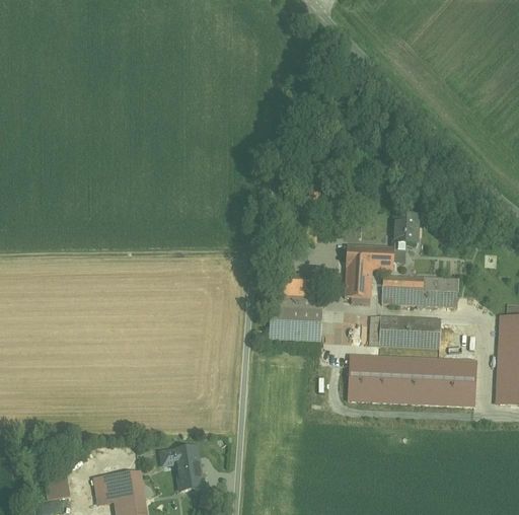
[(351,182),(349,188),(348,188),(343,199),(355,205),(361,193),(356,191),(358,186),(351,182)]
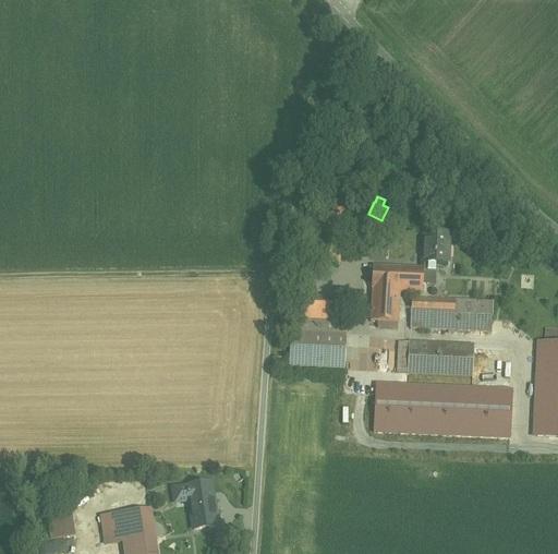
[(449,232),(424,230),(424,241),(425,241),(424,265),(423,274),(435,275),(436,262),(448,262),(448,253),(447,253),(448,242),(449,242),(449,232)]
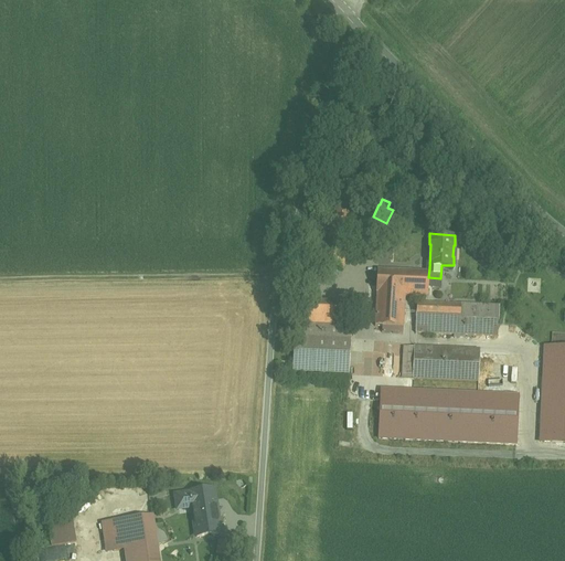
[(524,256),(511,255),(511,264),(523,264),(524,256)]
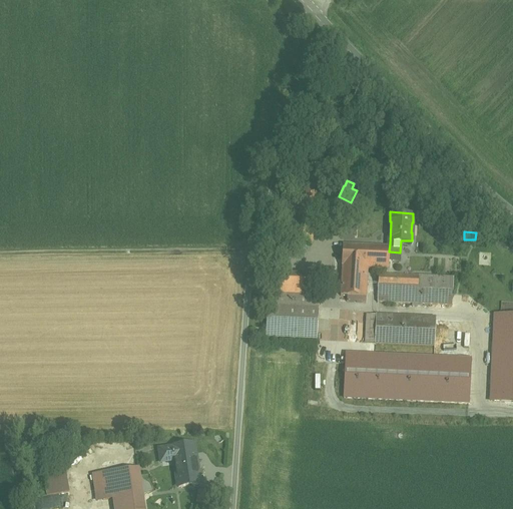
[(390,243),(344,240),(343,263),(369,265),(389,266),(389,251),(390,243)]
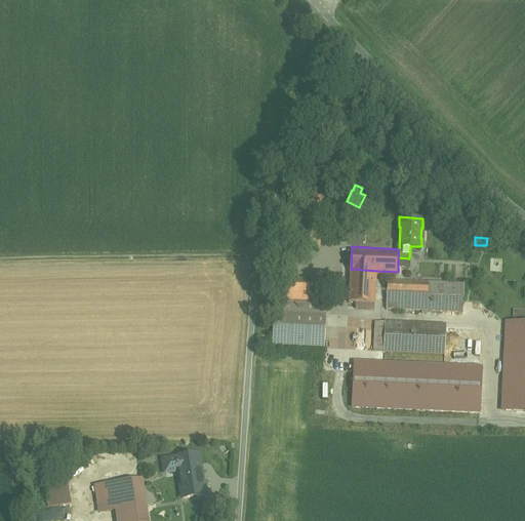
[(377,271),(351,269),(349,299),(356,299),(375,301),(377,271)]
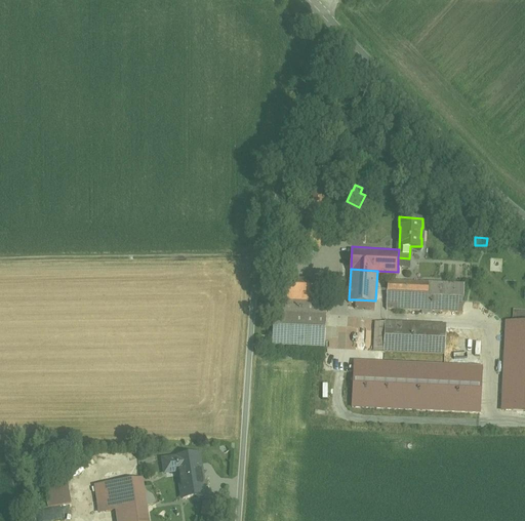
[(328,278),(279,275),(277,295),(327,298),(328,278)]
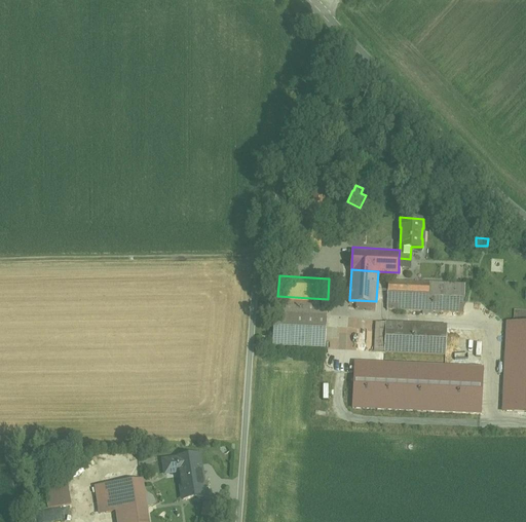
[(429,280),(388,277),(387,306),(428,308),(429,280)]
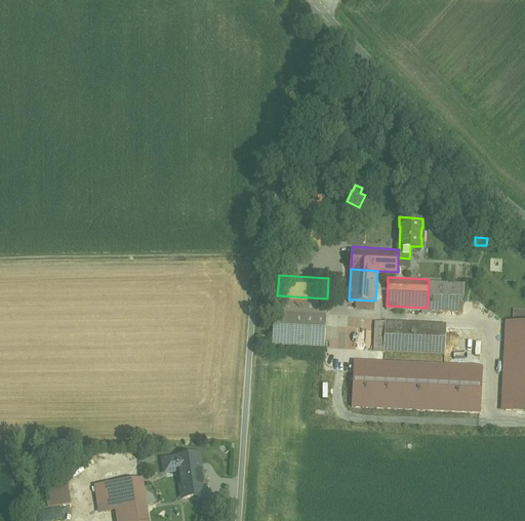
[(465,281),(429,279),(428,308),(463,310),(465,281)]
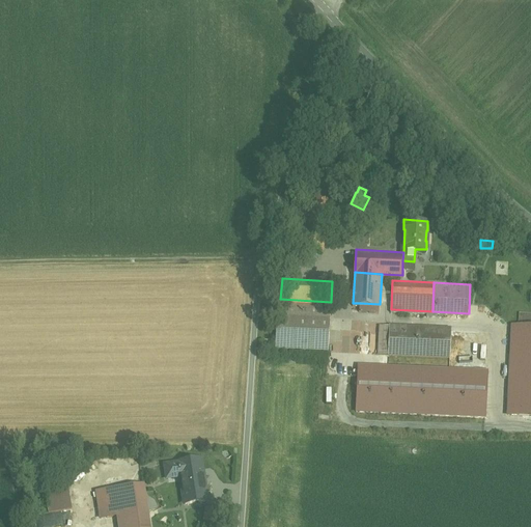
[(331,302),(280,299),(280,301),(278,301),(277,314),(330,316),(331,302)]
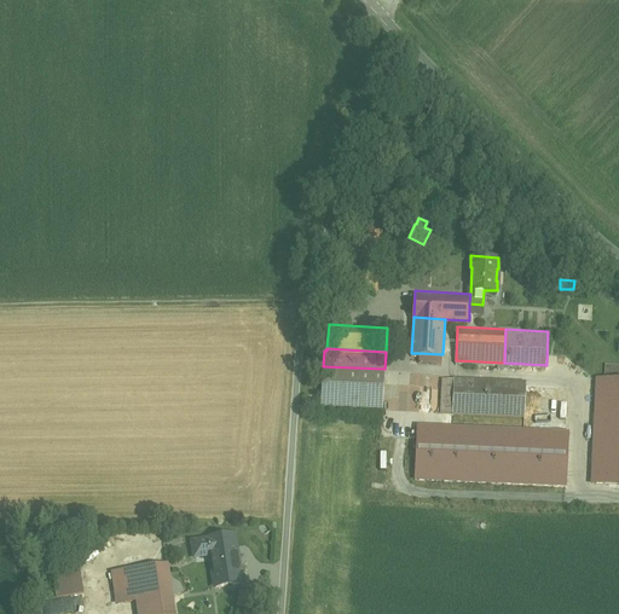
[(385,369),(323,366),(322,404),(382,406),(385,369)]
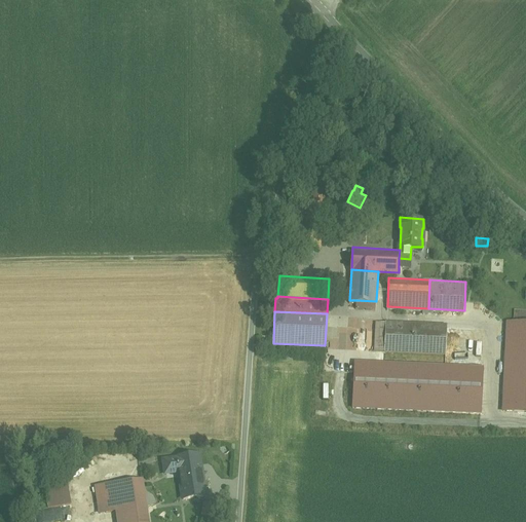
[(525,319),(505,319),(501,409),(525,410),(525,319)]
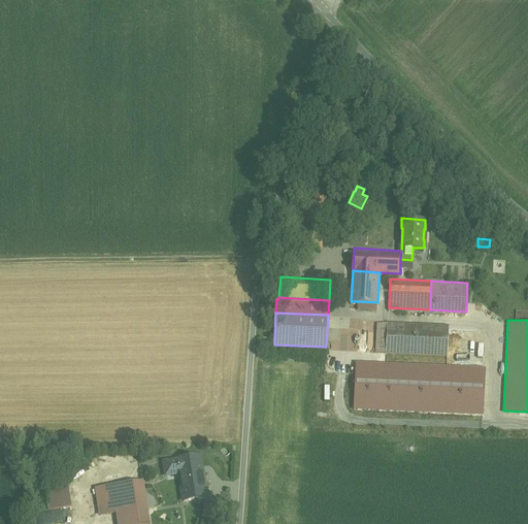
[(388,321),(377,321),(375,349),(387,350),(388,321)]
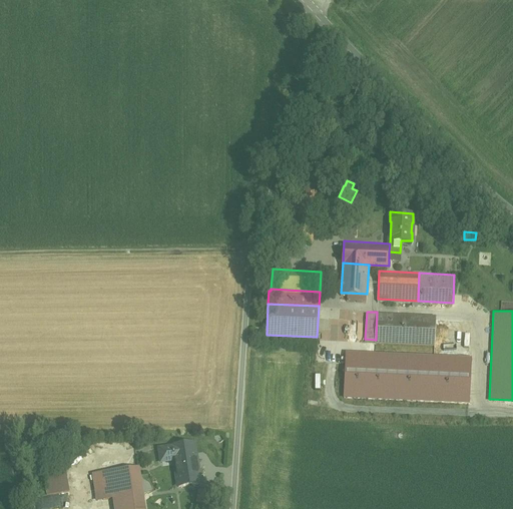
[(436,315),(377,312),(376,340),(434,343),(436,315)]
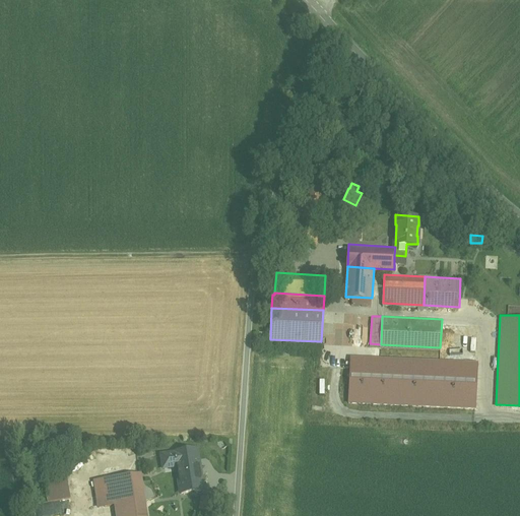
[(477,360),(349,353),(347,401),(475,407),(477,360)]
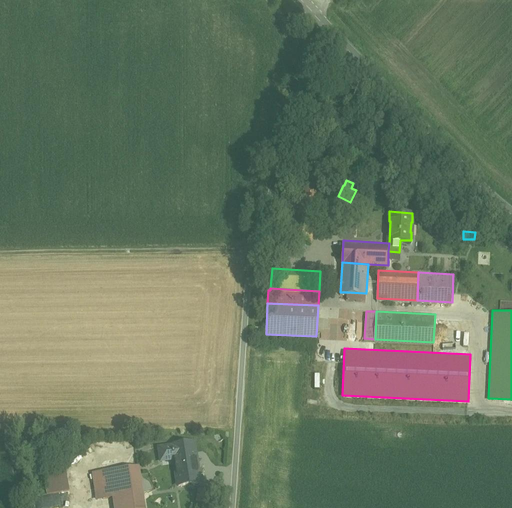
[(193,440),(173,443),(173,444),(160,446),(162,455),(174,454),(177,473),(198,470),(193,440)]
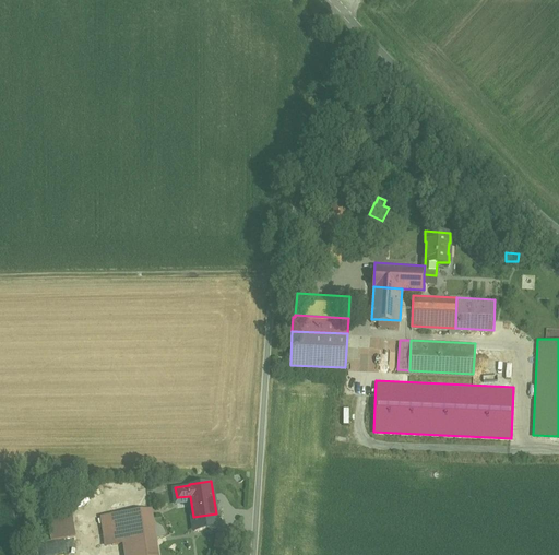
[(72,506),(48,510),(51,536),(75,533),(72,506)]
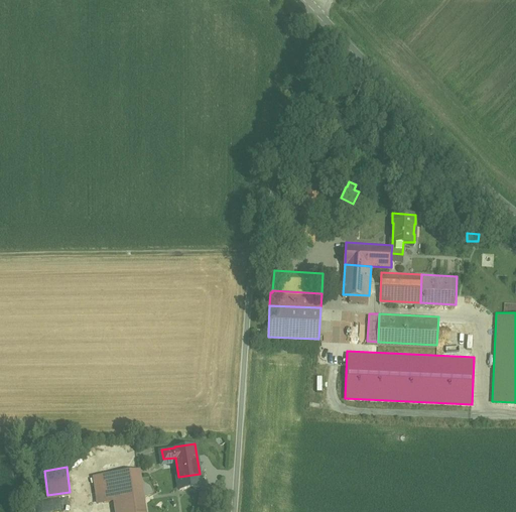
[(139,468),(94,475),(98,500),(91,501),(92,511),(155,511),(154,499),(153,492),(143,494),(139,468)]
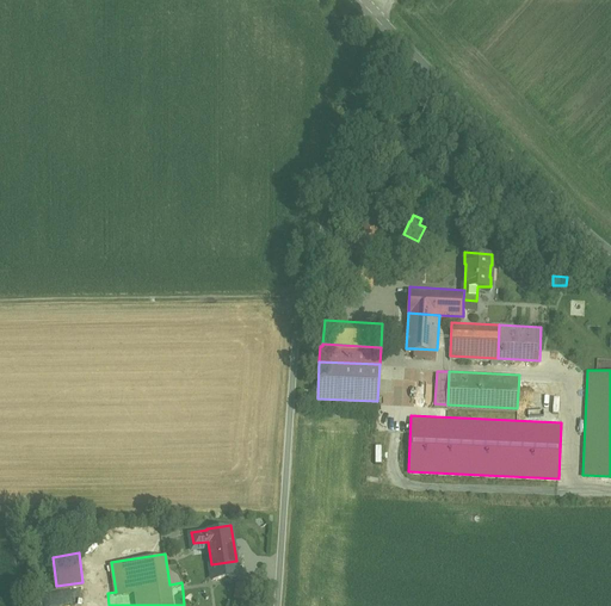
[(252,585),(238,582),(235,599),(250,601),(252,585)]
